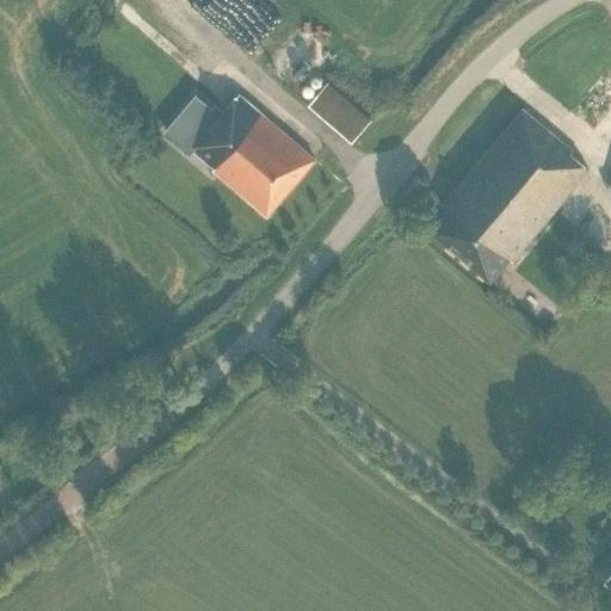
[(164,117),(187,137),(222,98),(198,78),(164,117)]
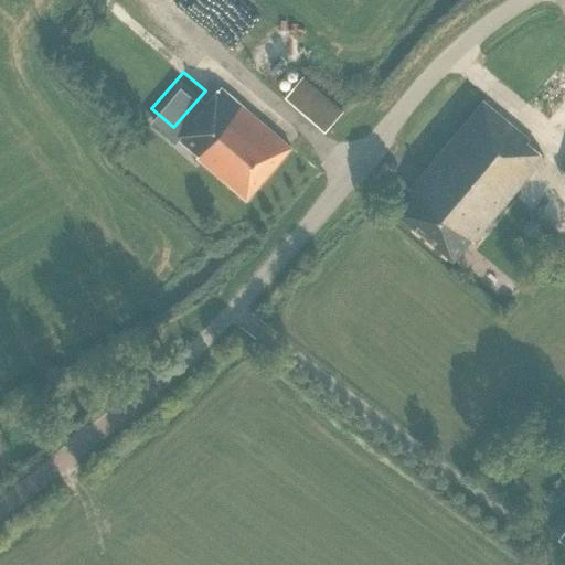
[(284,97),(317,126),(324,131),(342,110),(302,76),(284,97)]
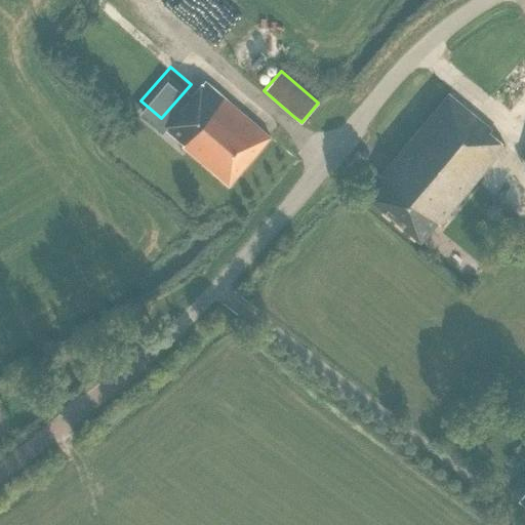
[(165,127),(185,144),(183,146),(230,186),(271,137),(205,81),(165,127)]
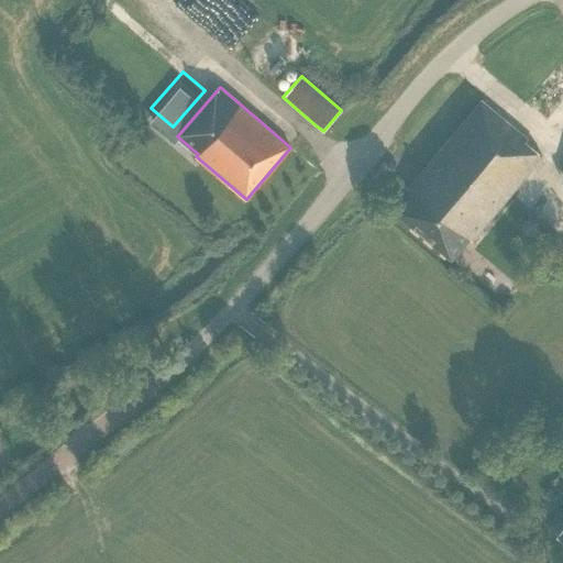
[(394,211),(451,260),(468,239),(472,241),(542,156),(525,142),(527,139),(482,101),(409,188),(411,190),(394,211)]
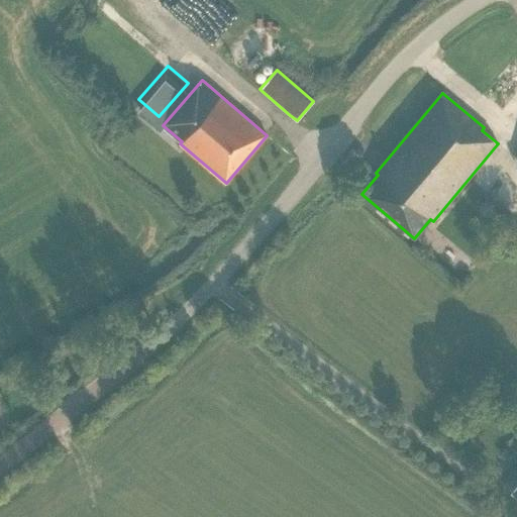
[(516,467),(505,482),(516,492),(516,467)]
